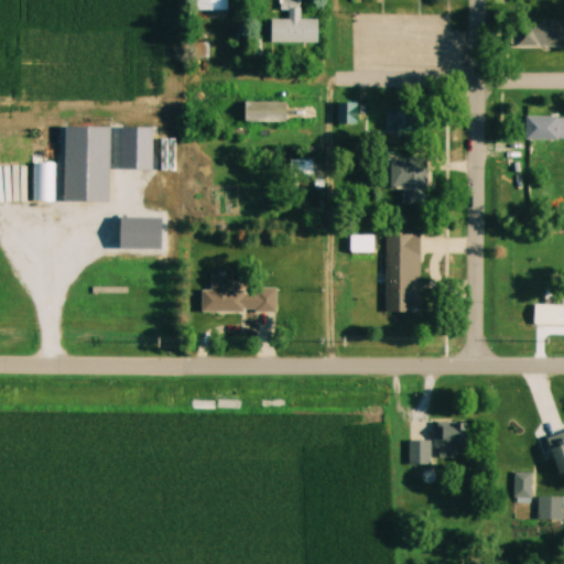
[(228,10),(227,0),(193,0),(193,10),(228,10)]
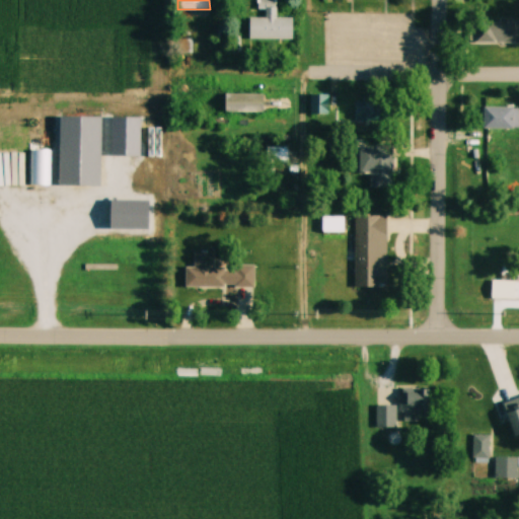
[(249,40),(292,40),(292,17),(275,17),(275,0),(256,0),(257,9),(264,9),(264,17),(249,17),(249,40)]
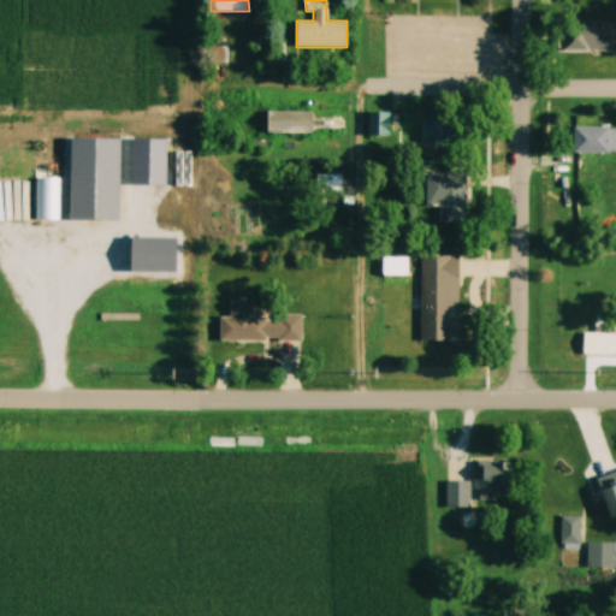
[(575,23),(575,51),(614,51),(614,23),(575,23)]
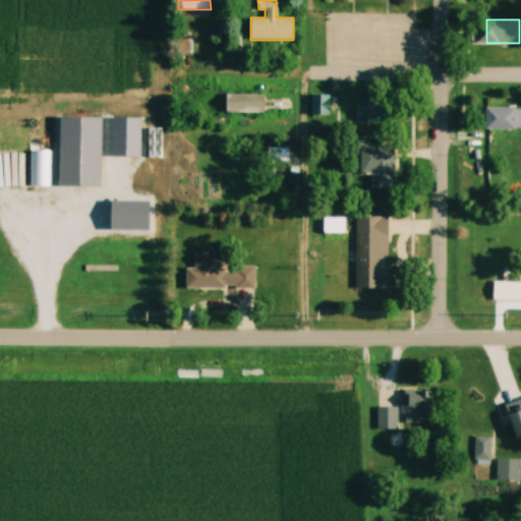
[(227,93),(264,93),(264,111),(227,111),(227,93)]
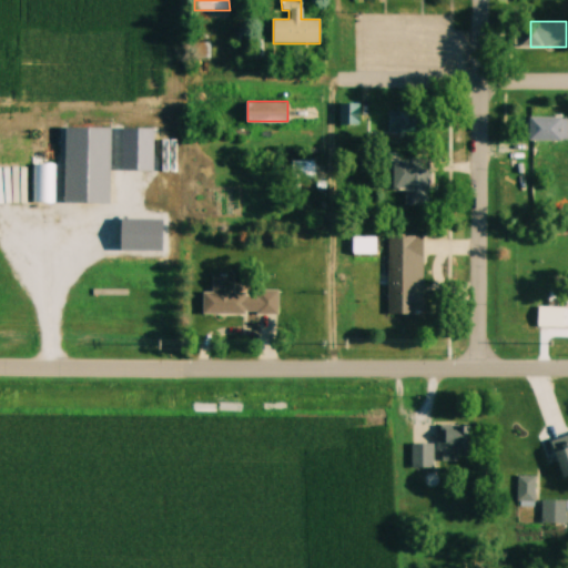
[(359,103),(338,103),(338,125),(359,125),(359,103)]
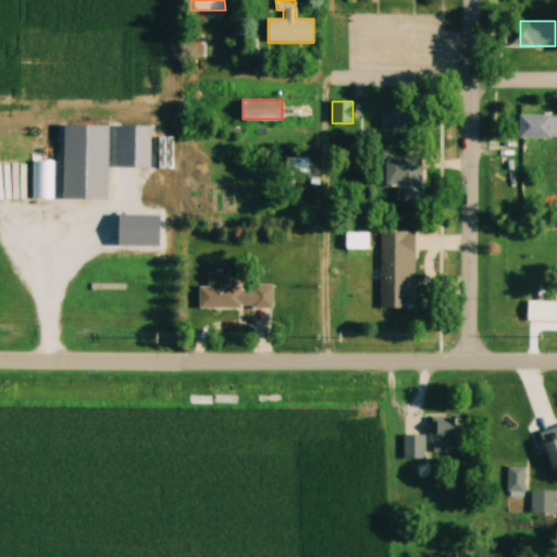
[(408,133),(408,109),(381,109),(381,133),(408,133)]
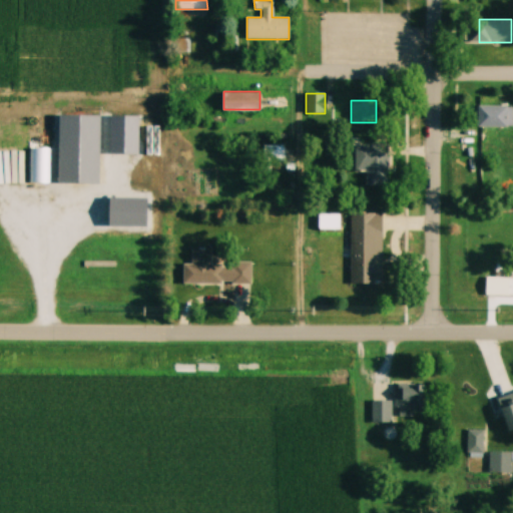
[(480,104),(508,104),(508,124),(480,125),(480,104)]
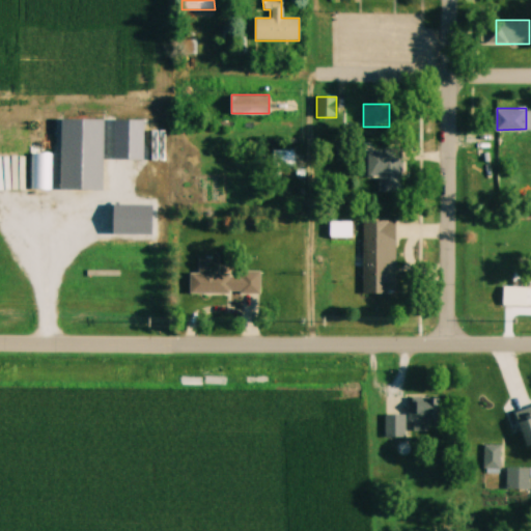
[(29,188),(29,150),(52,150),(52,188),(29,188)]
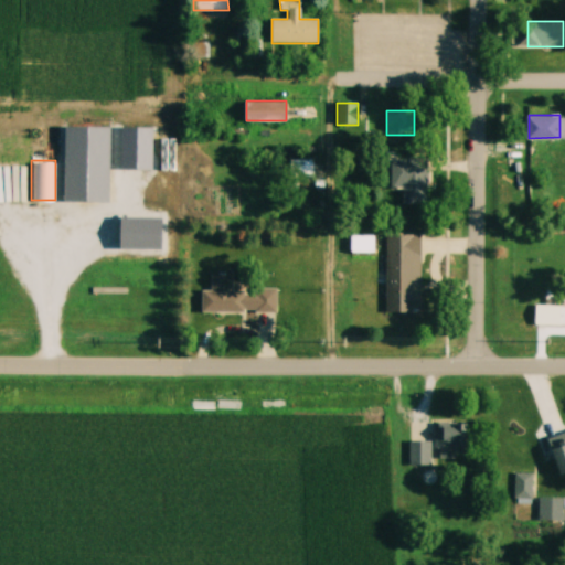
[(426,160),(390,160),(390,190),(402,190),(402,204),(426,204),(426,160)]
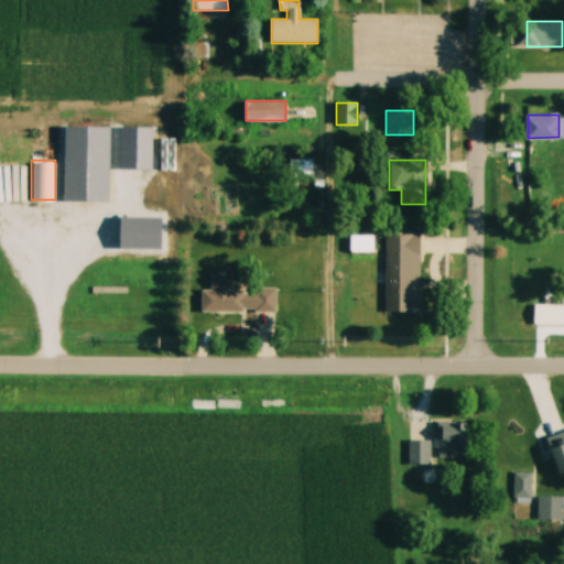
[(387,311),(386,230),(416,229),(418,310),(387,311)]
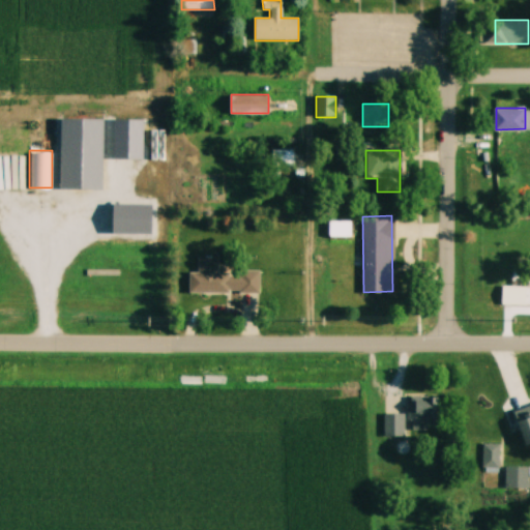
[(330,219),(350,219),(350,239),(330,239),(330,219)]
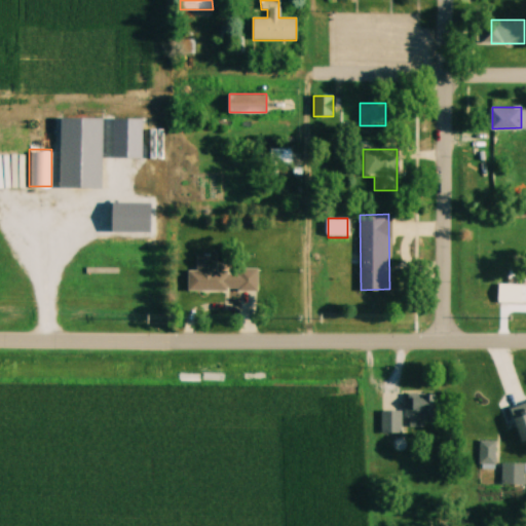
[(188,271),(187,291),(257,291),(257,270),(217,270),(217,255),(196,255),(196,271),(188,271)]
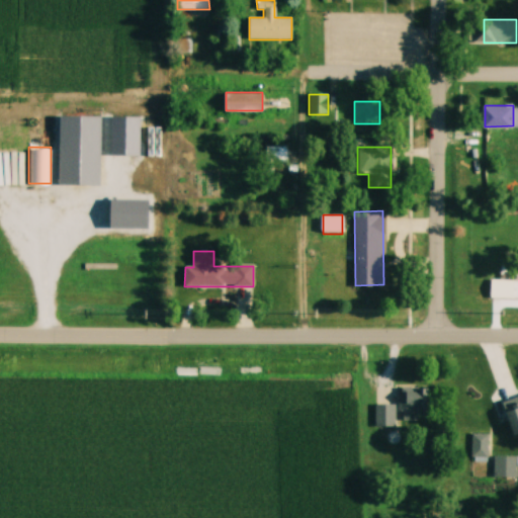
[(428,387),(401,387),(401,420),(419,420),(419,416),(428,416),(428,387)]
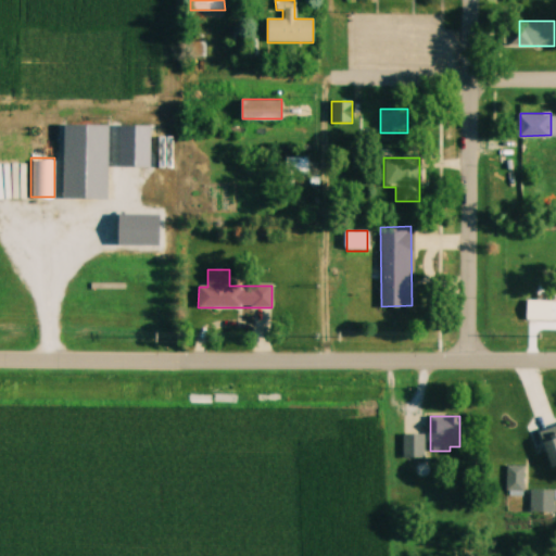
[(402,432),(422,432),(422,456),(402,456),(402,432)]
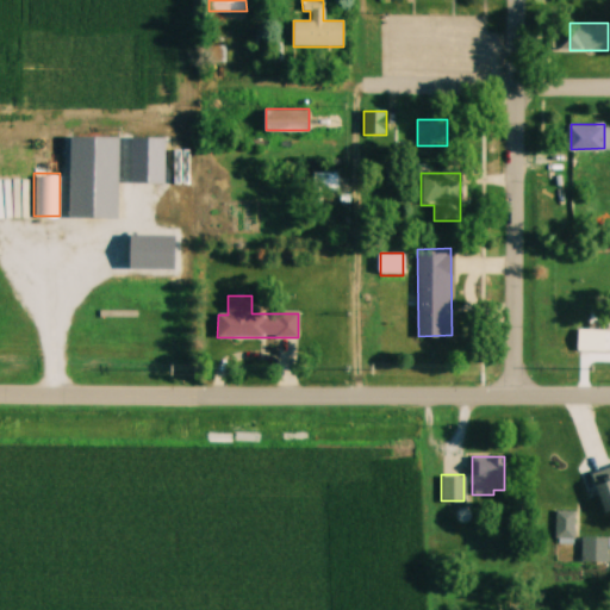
[(574,510),(573,539),(553,539),(554,509),(574,510)]
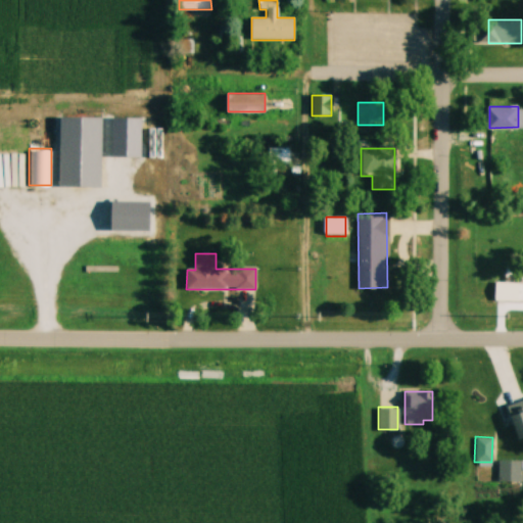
[(498,459),(521,460),(521,481),(497,480),(498,459)]
